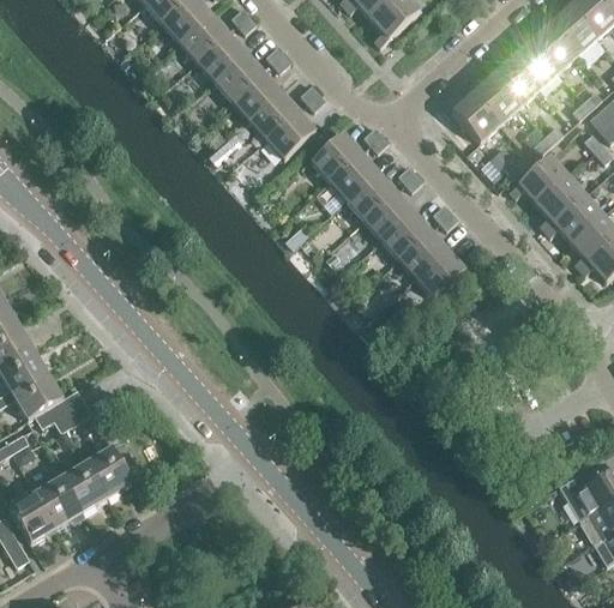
[(161,24),(188,0),(149,0),(144,5),(161,24)]
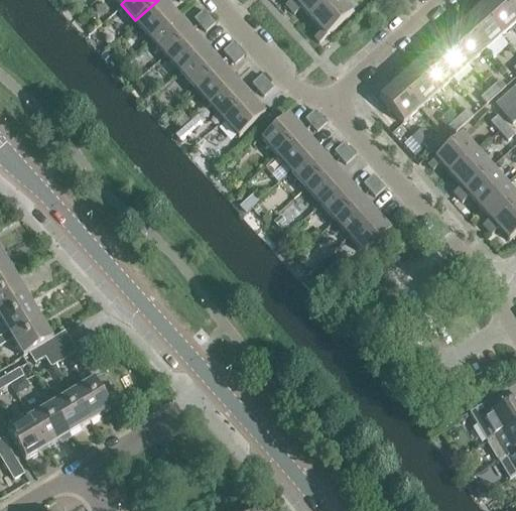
[(135,20),(150,36),(176,13),(164,0),(158,0),(135,20)]
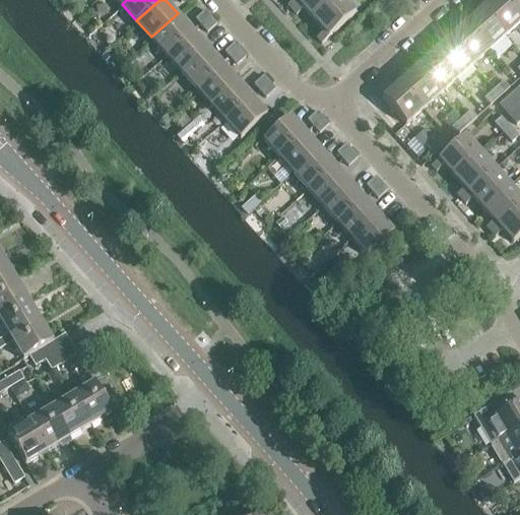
[(296,11),(303,5),(313,16),(331,0),(299,0),(291,6),(296,11)]
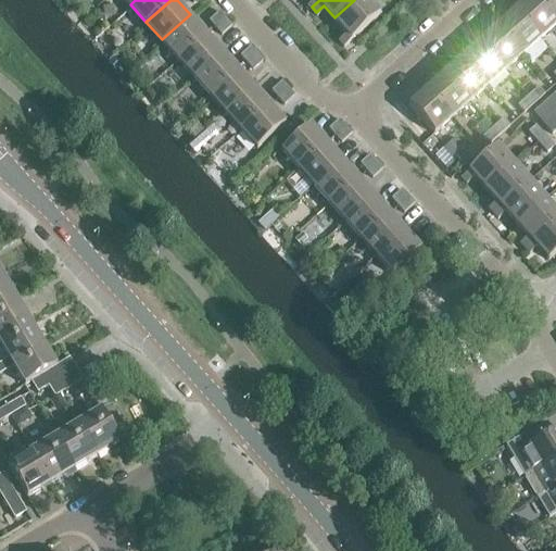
[(343,42),(379,11),(369,0),(354,0),(335,17),(345,30),(338,37),(343,42)]
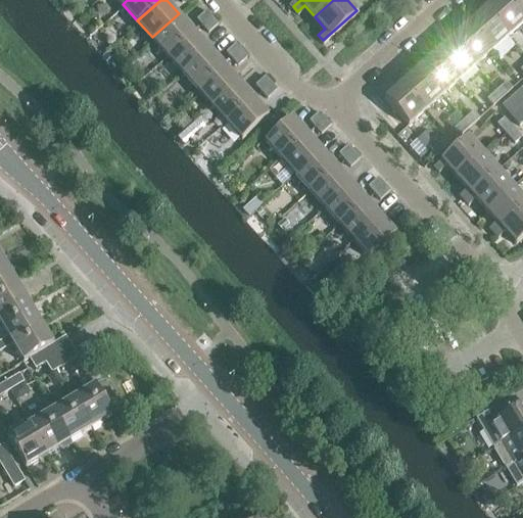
[(522,16),(508,0),(490,0),(483,6),(508,33),(522,18),(522,16)]
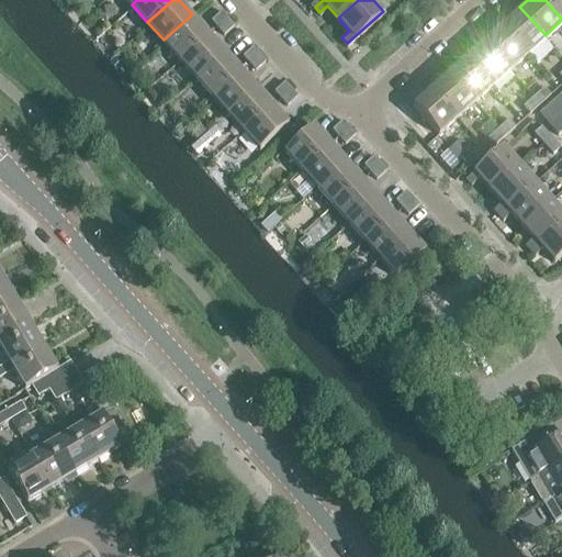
[(546,0),(561,18),(561,0),(546,0)]
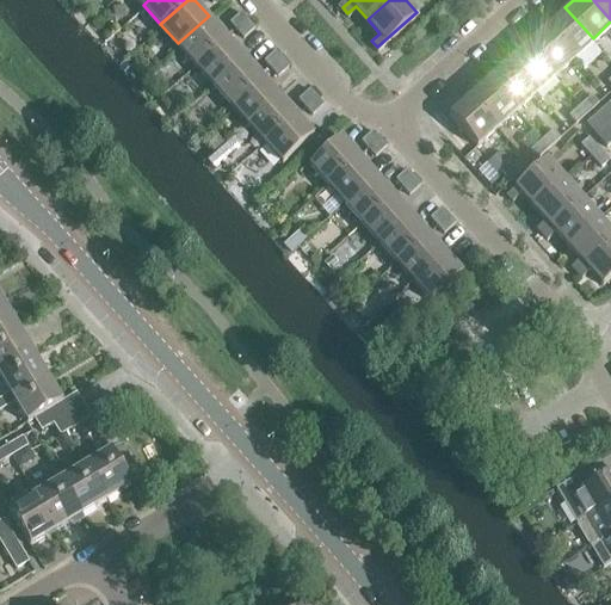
[(593,38),(565,7),(545,25),(573,56),(593,38)]
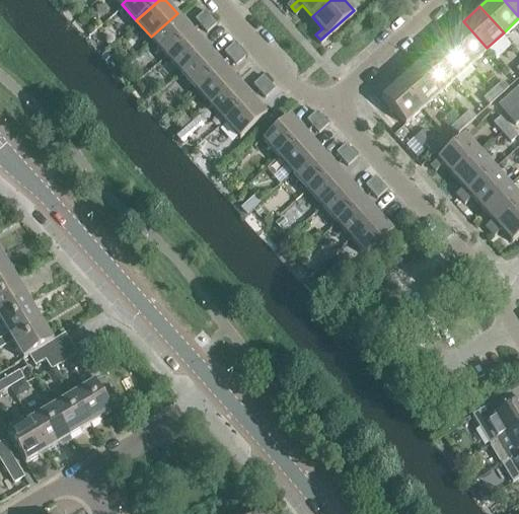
[(200,22),(210,13),(205,7),(195,16),(200,22)]
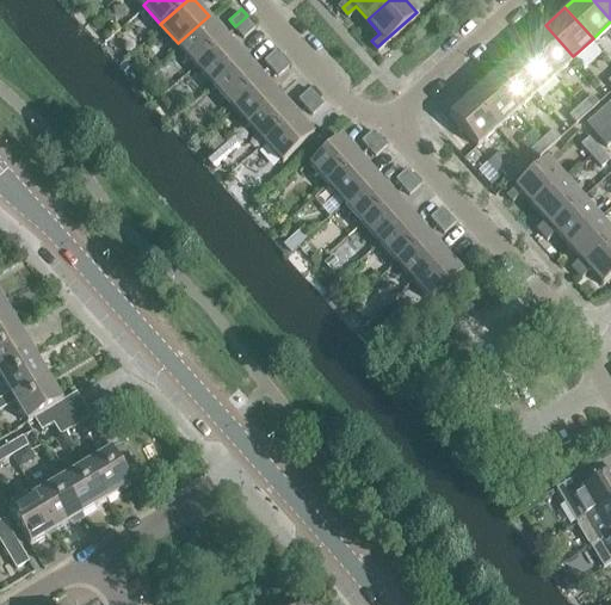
[(178,43),(195,62),(226,35),(209,16),(178,43)]
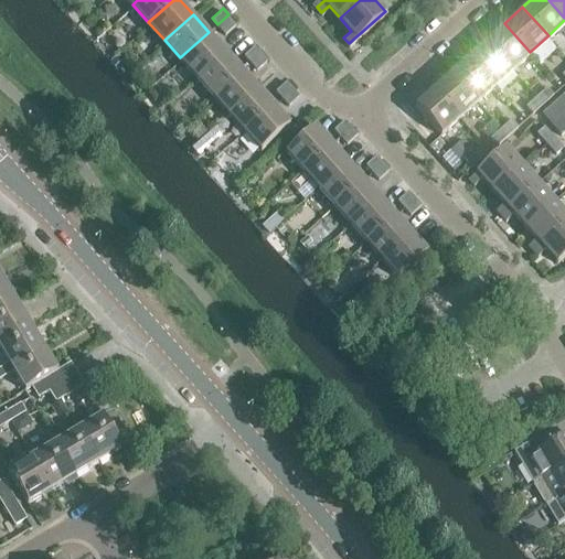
[(224,32),(235,22),(228,14),(217,24),(224,32)]
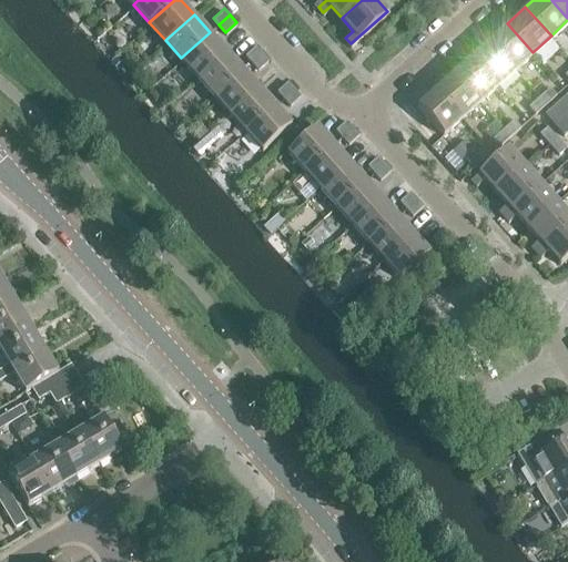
[(507,23),(489,39),(515,68),(533,52),(507,23)]
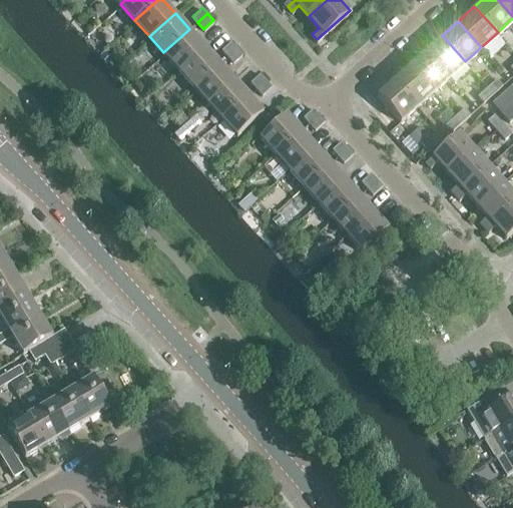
[(189,29),(163,52),(178,69),(204,46),(189,29)]
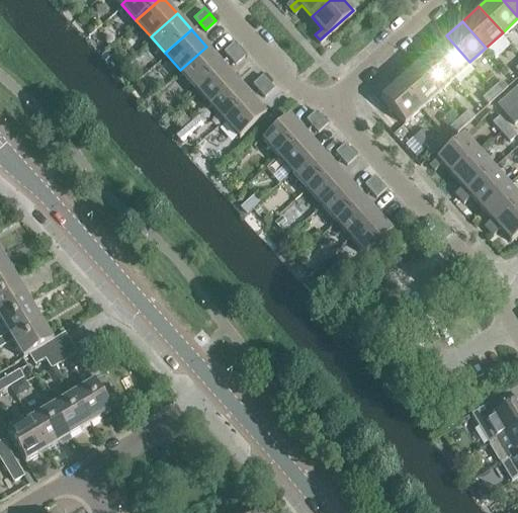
[(453,76),(469,62),(446,35),(430,50),(453,76)]
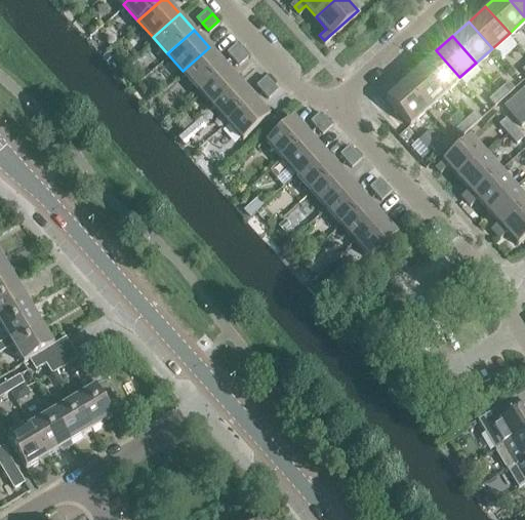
[(232,55),(242,47),(236,40),(227,49),(232,55)]
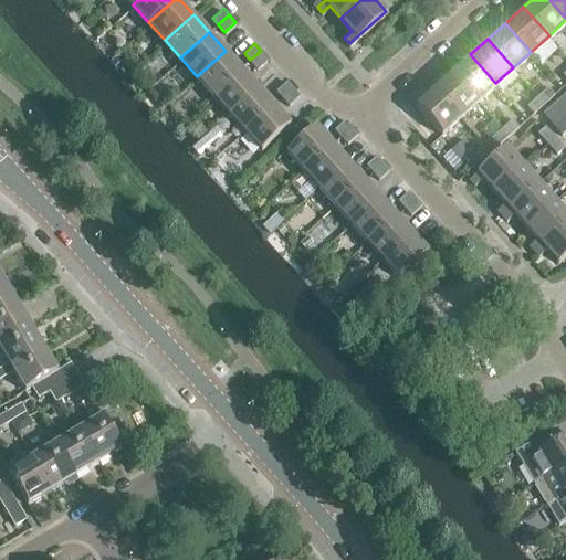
[(226,51),(197,76),(212,94),(241,69),(226,51)]
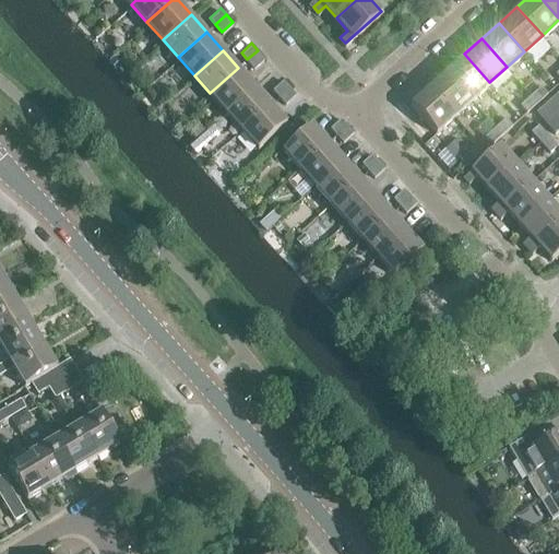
[(253,66),(264,57),(258,50),(247,59),(253,66)]
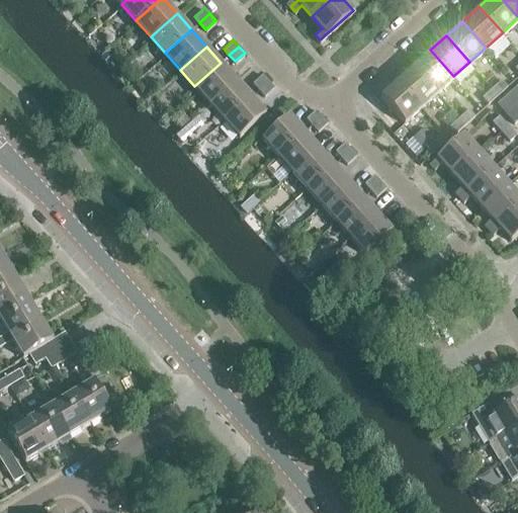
[(106,48),(100,52),(104,57),(110,52),(106,48)]
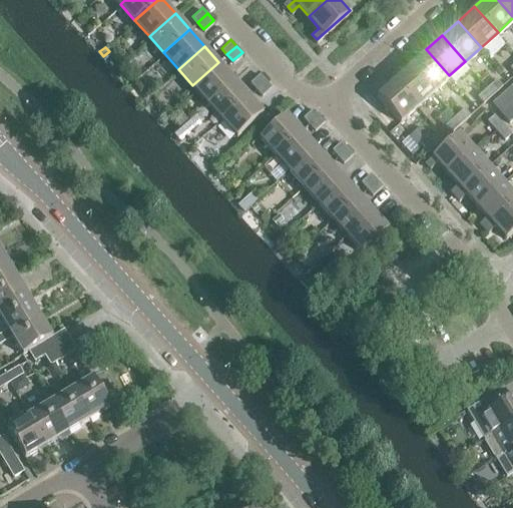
[(426,49),(410,64),(433,90),(449,75),(426,49)]
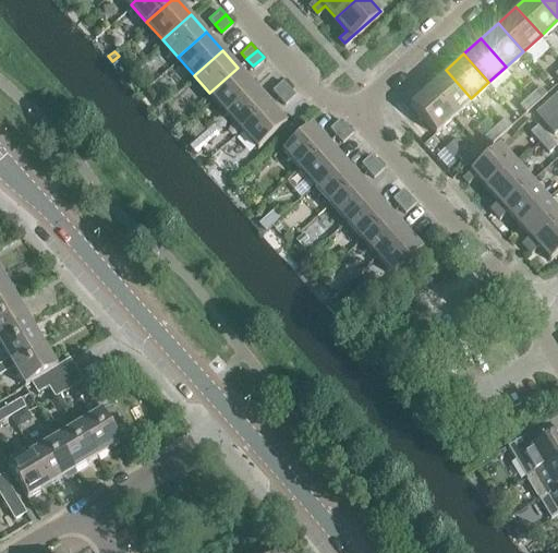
[(225,110),(253,85),(238,68),(209,93),(225,110)]
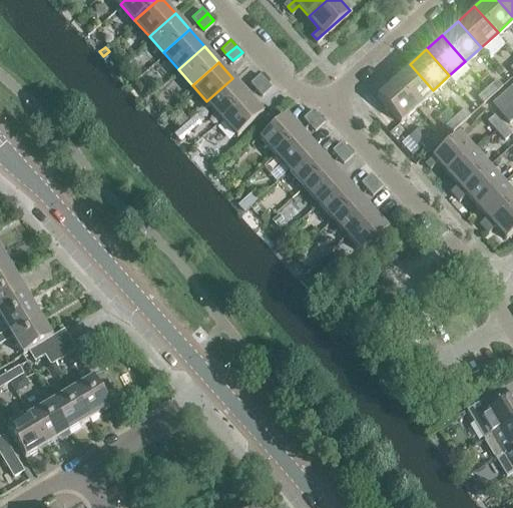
[(410,64),(394,78),(417,104),(433,90),(410,64)]
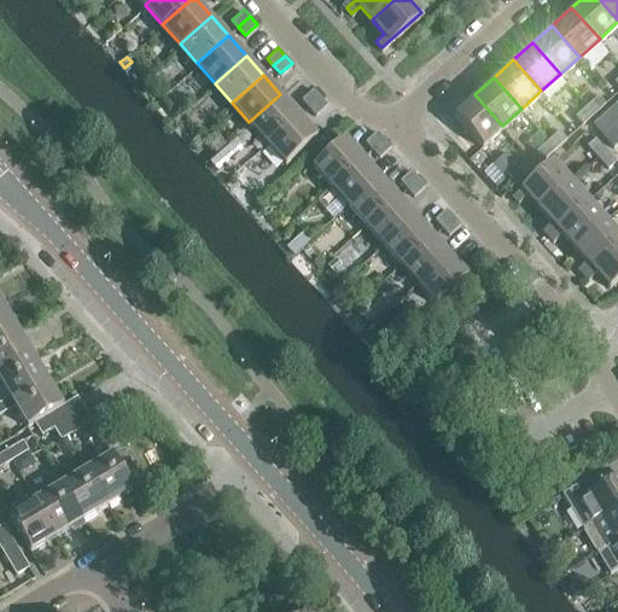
[(308,104),(320,94),(313,87),(302,97),(308,104)]
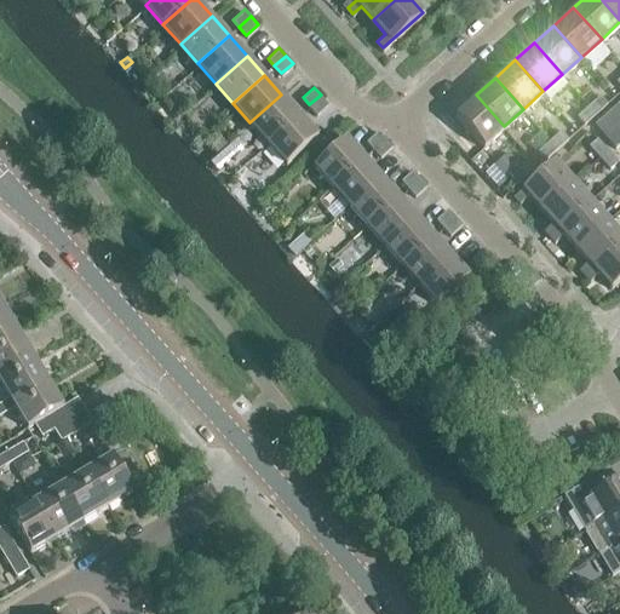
[(595,110),(607,101),(600,92),(587,103),(595,110)]
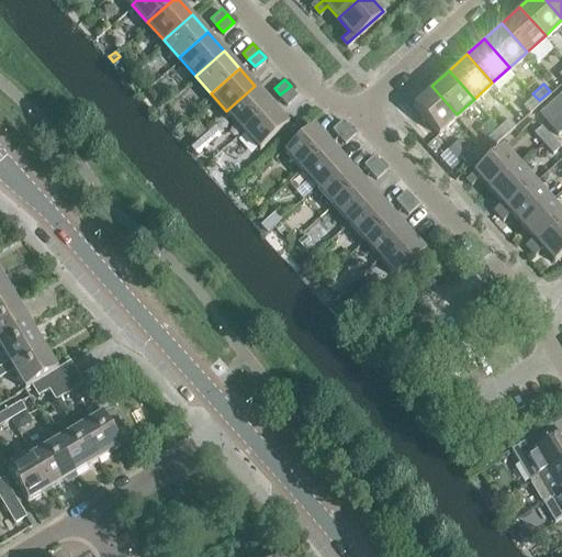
[(255,86),(226,111),(243,129),(271,103),(255,86)]
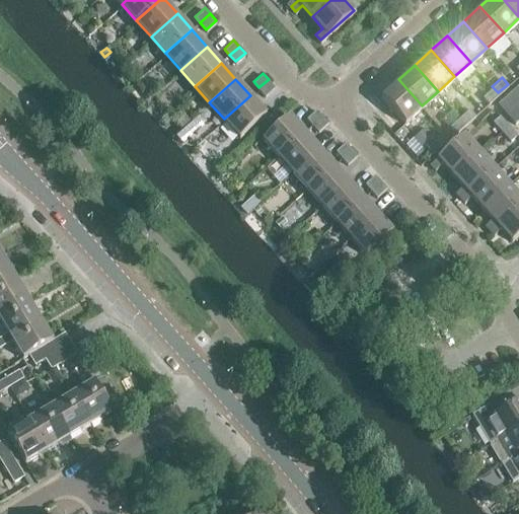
[(265,94),(275,85),(269,79),(258,87),(265,94)]
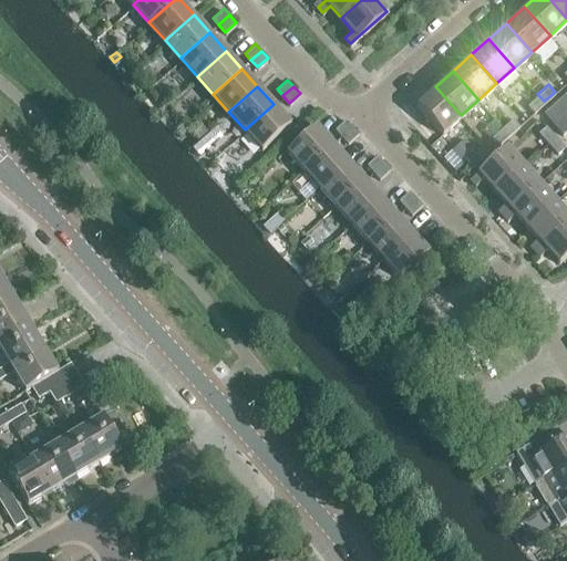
[(461,115),(435,86),(416,103),(442,132),(461,115)]
